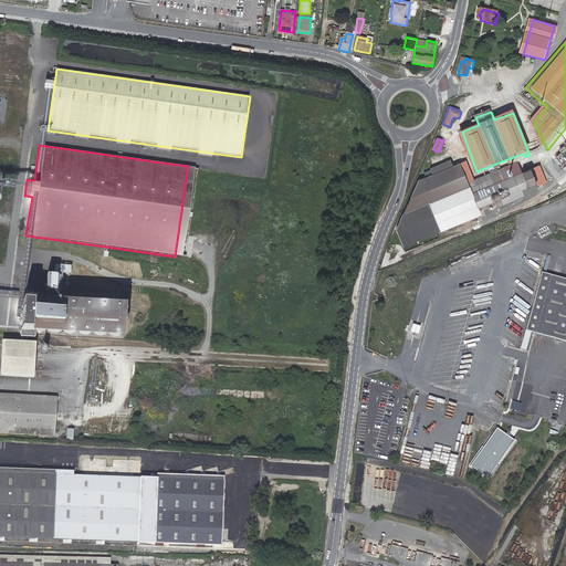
[(433,176),(454,168),(452,160),(430,169),(431,170),(433,176)]
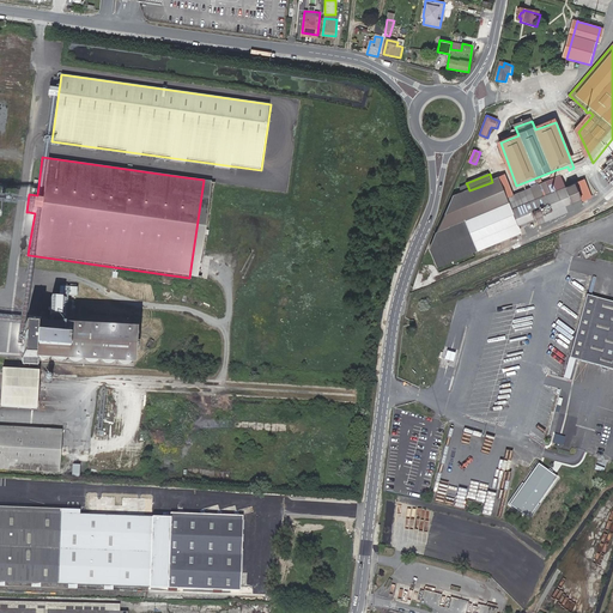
[(594,198),(584,180),(566,189),(540,200),(534,187),(514,196),(505,176),(492,182),(469,190),(462,193),(455,196),(431,249),(429,252),(431,256),(432,255),(437,267),(569,213),(566,207),(594,198)]
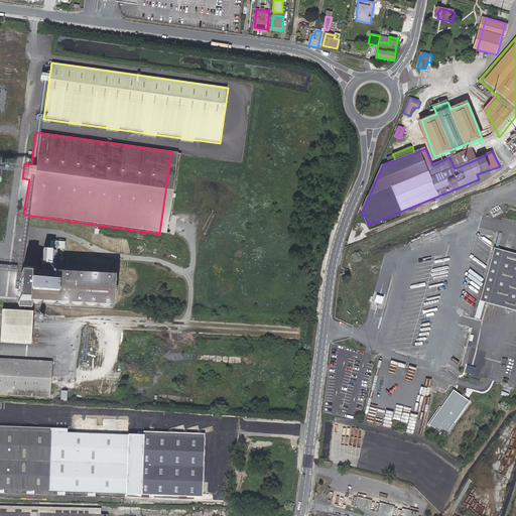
[(472,148),(449,157),(455,168),(477,159),(472,148)]
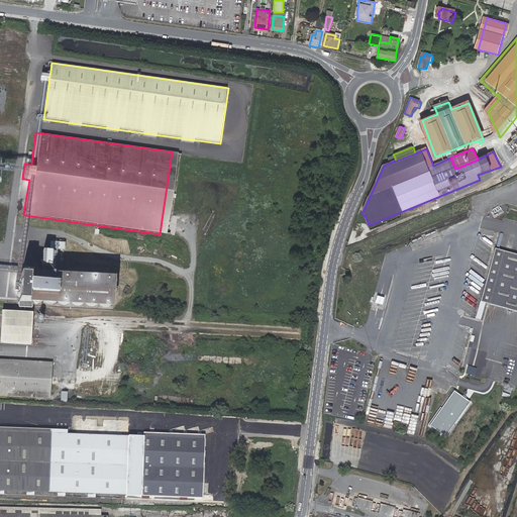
[(24,179),(21,201),(18,227),(11,296),(16,296),(17,279),(23,227),(24,215),(23,215),(25,202),(29,180),(24,179)]
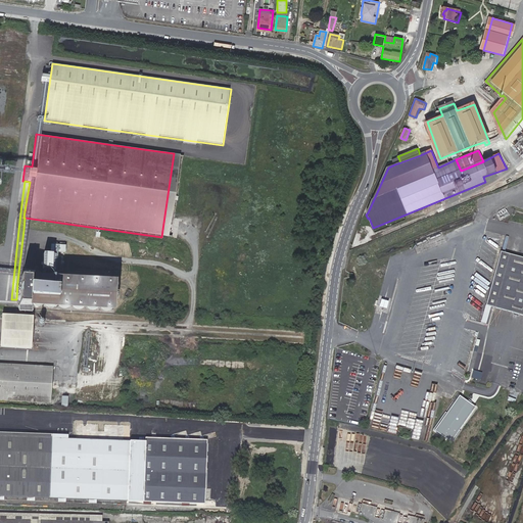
[(61,245),(48,244),(47,253),(60,253),(61,245)]
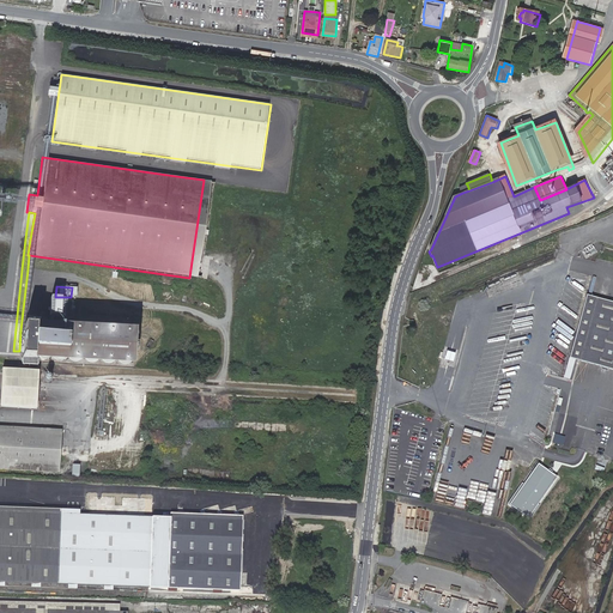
[(612,369),(612,301),(590,295),(568,378),(574,381),(578,362),(577,362),(578,360),(612,369)]
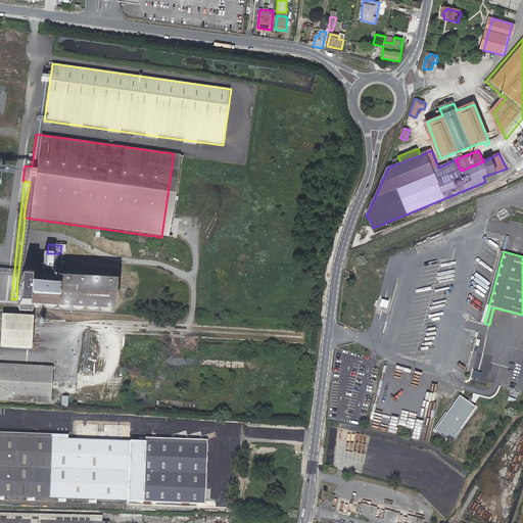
[(48,255),(47,274),(60,275),(61,256),(48,255)]
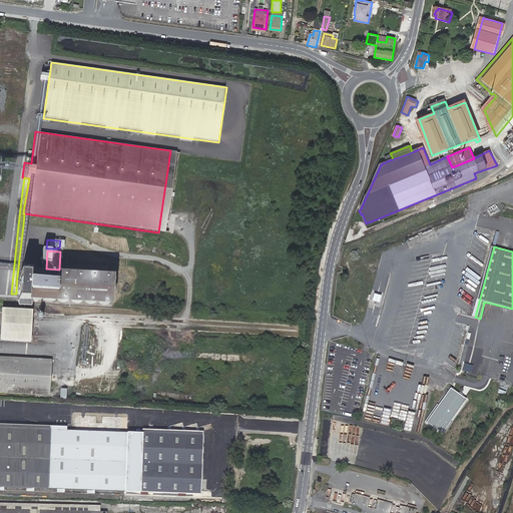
[(377,255),(371,258),(373,265),(379,263),(377,255)]
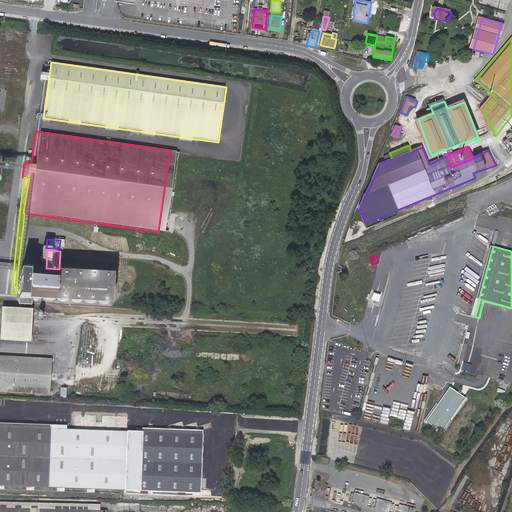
[(108,304),(109,301),(109,300),(109,299),(109,296),(107,294),(106,293),(108,292),(109,291),(109,290),(110,287),(110,286),(110,284),(110,283),(109,282),(108,280),(107,279),(106,279),(104,278),(103,278),(100,278),(99,279),(97,279),(96,280),(95,282),(94,280),(93,279),(91,278),(89,278),(86,278),(84,279),(82,281),(81,280),(80,279),(78,278),(76,277),(74,277),(73,277),(71,278),(69,279),(68,280),(67,278),(65,277),(63,276),(61,276),(59,276),(58,277),(56,278),(55,279),(53,277),(51,276),(49,275),(47,275),(46,275),(45,276),(43,276),(42,277),(41,279),(40,277),(38,275),(36,274),(34,274),(32,274),(30,275),(30,271),(19,270),(18,276),(17,276),(16,293),(16,297),(15,307),(29,307),(29,302),(31,303),(32,303),(33,303),(34,302),(35,302),(37,301),(39,300),(40,301),(41,303),(43,304),(45,304),(46,304),(48,304),(50,304),(51,303),(53,302),(53,301),(55,303),(56,304),(58,304),(59,305),(61,305),(63,305),(64,304),(67,302),(68,304),(70,305),(71,306),(73,306),(75,306),(78,305),(79,305),(81,303),(82,304),(84,306),(86,307),(87,307),(90,306),(91,306),(93,305),(94,303),(96,305),(97,306),(100,307),(101,307),(104,307),(106,306),(108,304)]
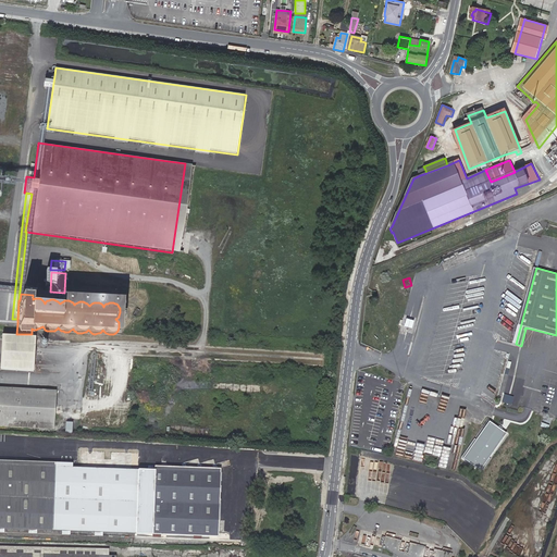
[(406,326),(413,329),(416,321),(407,319),(406,326)]
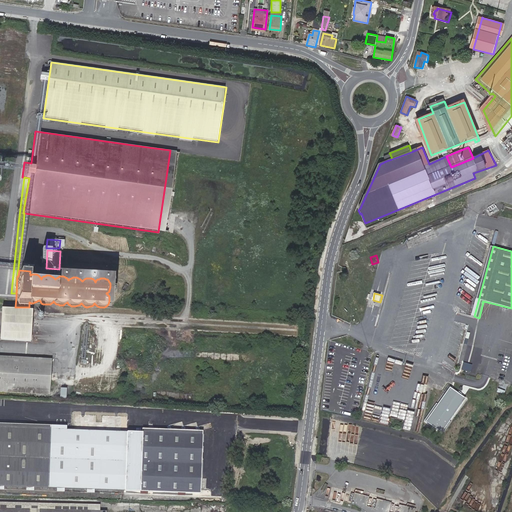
[(26,342),(28,311),(15,310),(0,308),(0,340),(14,341),(26,342)]
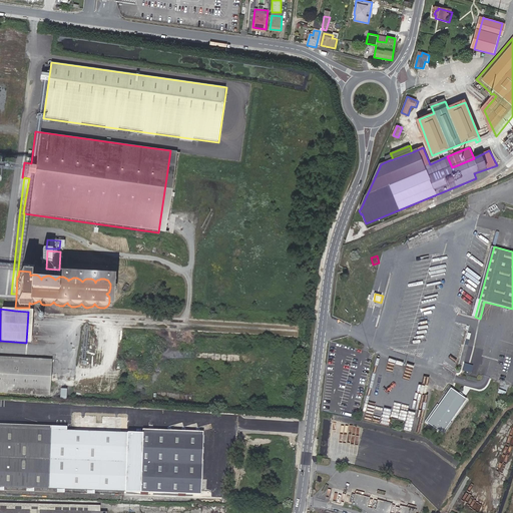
[(487,351),(472,347),(465,372),(480,376),(487,351)]
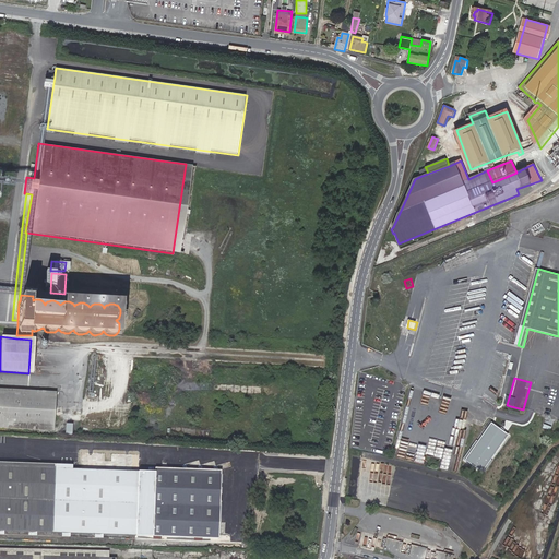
[(0,429),(22,430),(24,392),(0,390),(0,429)]
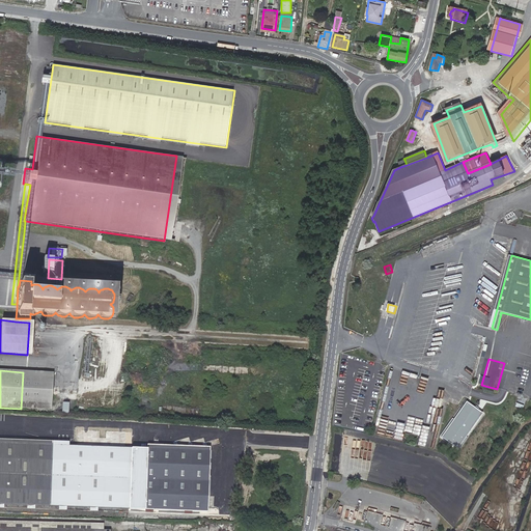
[(23,372),(21,409),(49,411),(51,373),(23,372)]
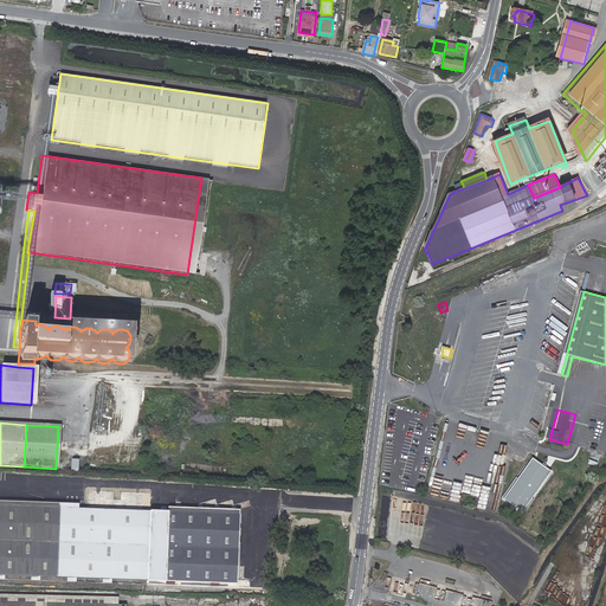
[(598,453),(597,457),(592,456),(590,464),(598,466),(601,455),(598,453)]
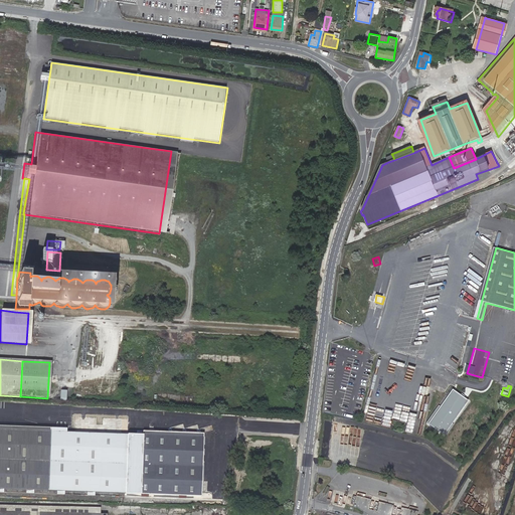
[(371,400),(367,421),(391,426),(394,411),(398,412),(400,412),(399,416),(409,418),(411,406),(404,404),(404,407),(387,404),(387,406),(378,404),(379,401),(371,400)]
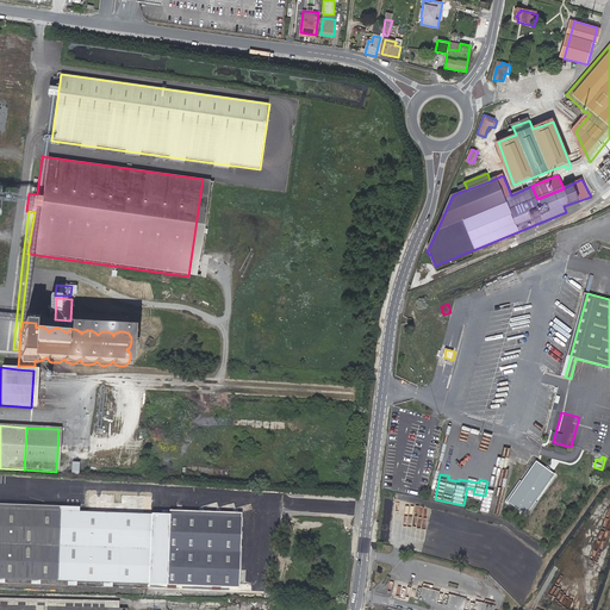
[(0,580),(235,591),(238,521),(157,517),(157,512),(150,511),(150,517),(147,517),(148,498),(117,496),(117,516),(110,515),(110,496),(85,495),(83,514),(0,510),(0,580)]
